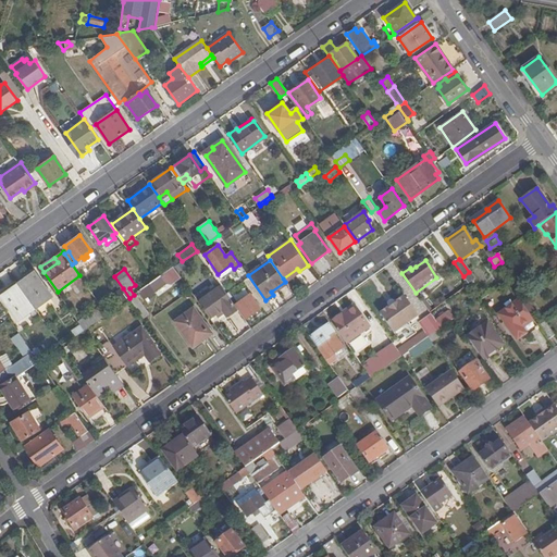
[(285,282),(299,271),(297,269),(283,279),(285,282)]
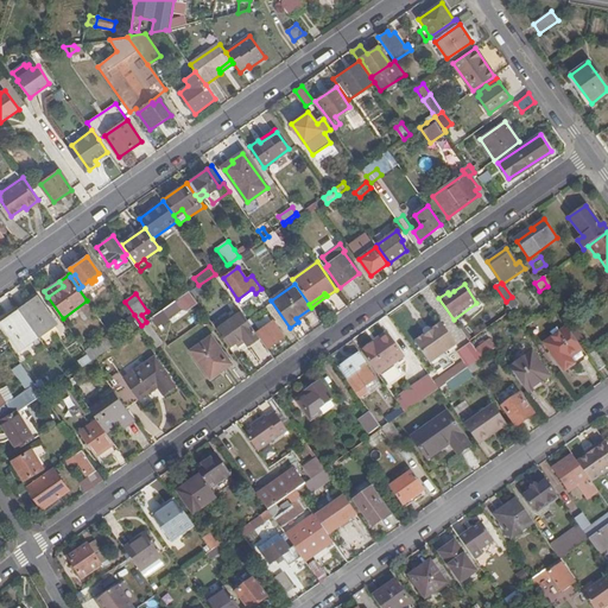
[(19,310),(38,336),(57,323),(37,297),(19,310)]
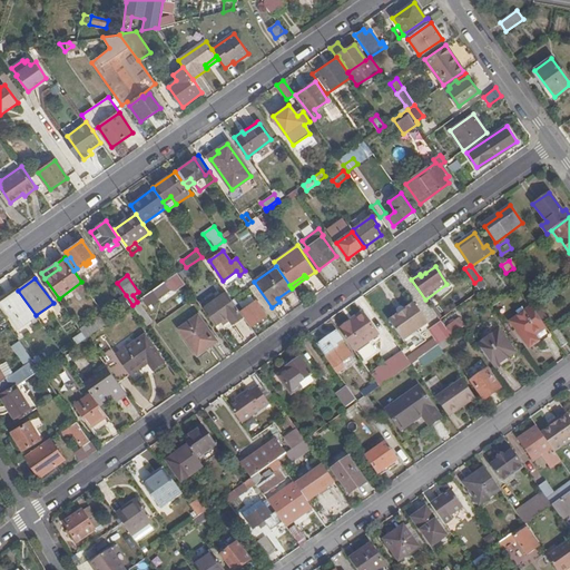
[(169,291),(164,283),(156,288),(146,296),(143,298),(147,306),(169,291)]
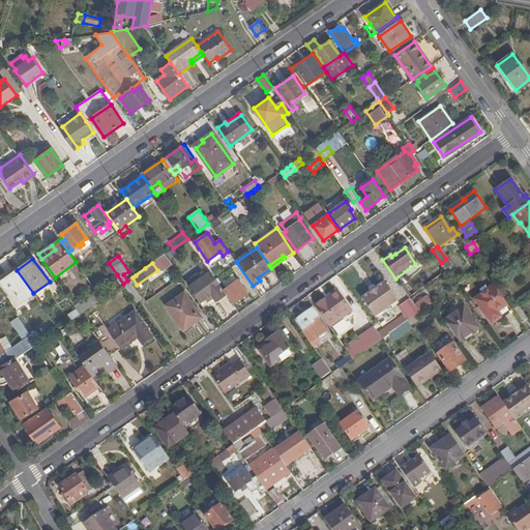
[(260,281),(273,270),(271,268),(258,277),(260,281)]
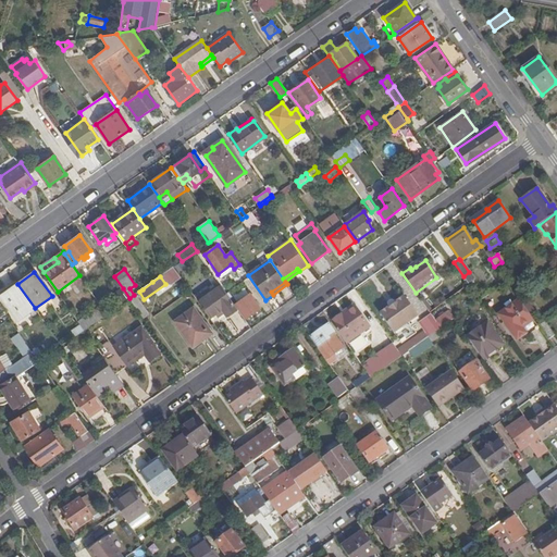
[(134,295),(135,295),(139,292),(143,289),(138,283),(135,285),(130,288),(134,295)]
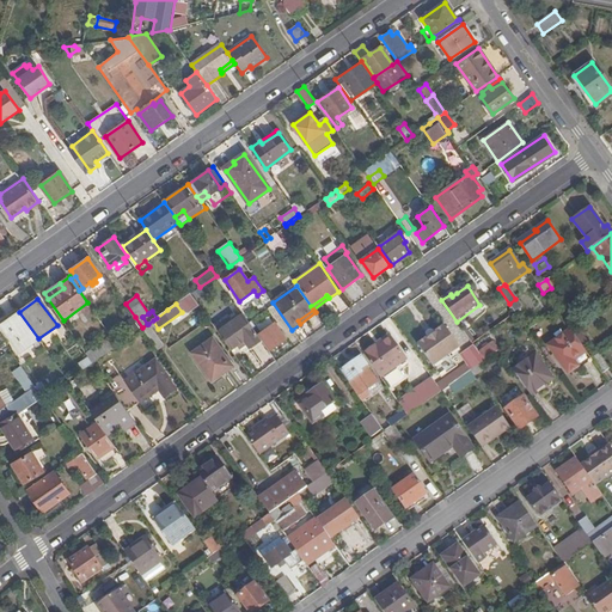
[(19,352),(38,338),(19,312),(1,325),(19,352)]
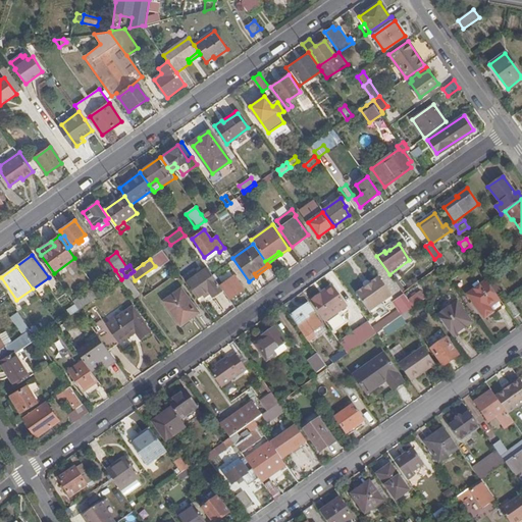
[(186,282),(197,298),(203,293),(207,291),(208,290),(213,296),(222,290),(207,267),(186,282)]
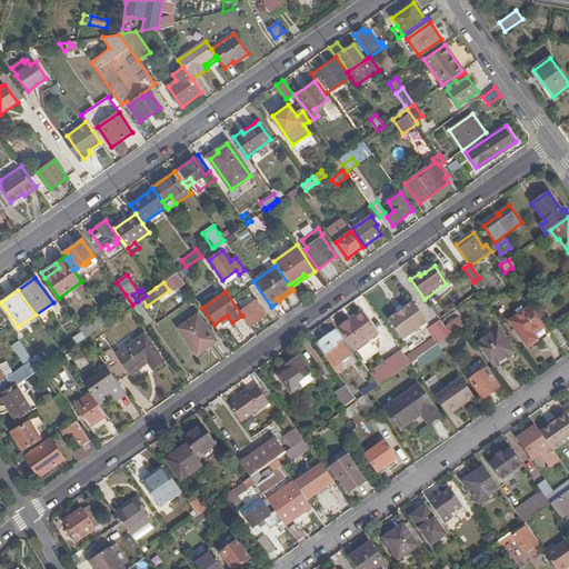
[(122,312),(132,305),(126,295),(116,302),(122,312)]
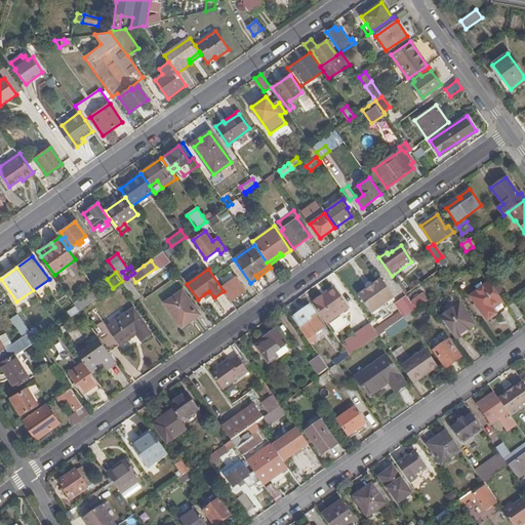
[(122,281),(135,300),(140,297),(127,278),(126,278),(122,281)]
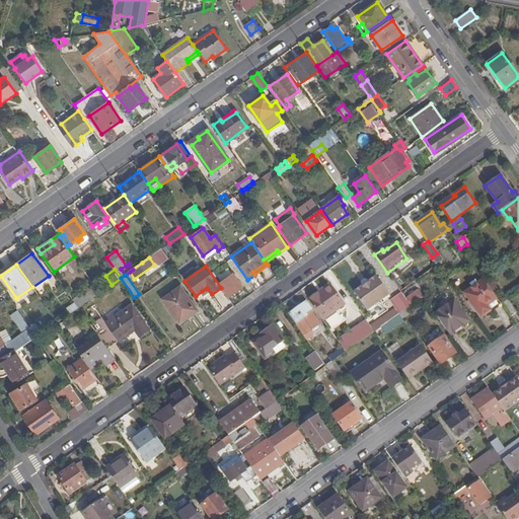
[(242,288),(233,275),(220,284),(229,297),(242,288)]
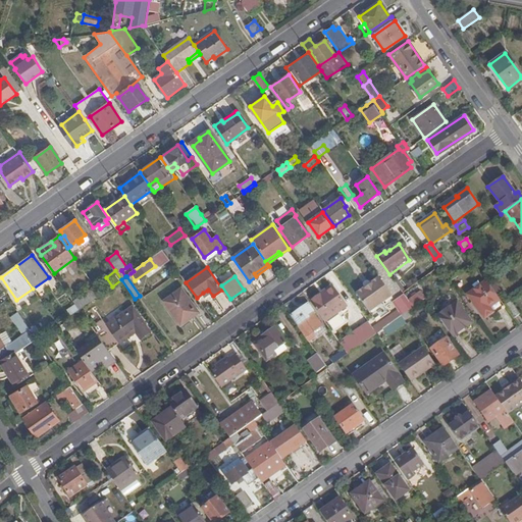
[(380,276),(357,293),(369,312),(393,296),(380,276)]
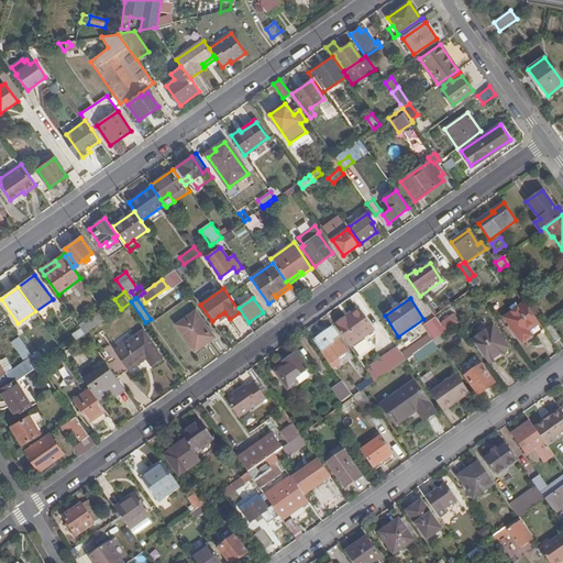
[(528,308),(525,304),(504,318),(522,344),(533,335),(537,333),(542,329),(528,308)]
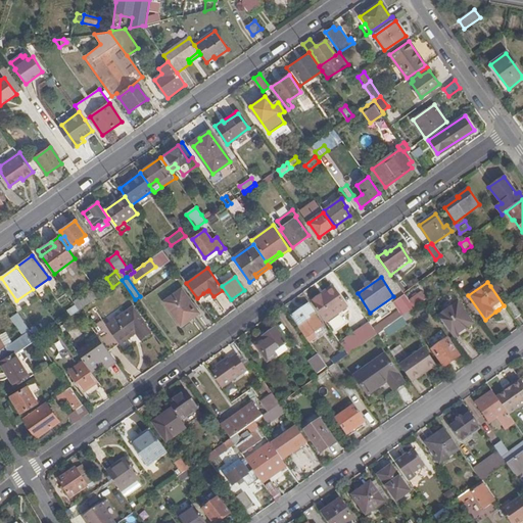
[(331,286),(311,301),(312,302),(321,296),(334,290),(331,286)]
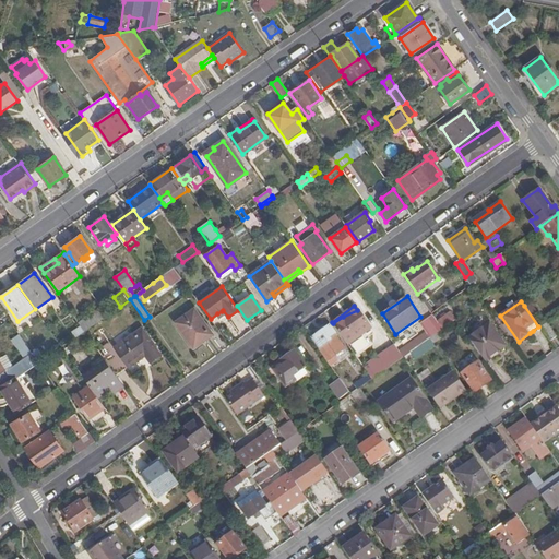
[(85,331),(107,316),(102,307),(79,322),(81,325),(85,331)]
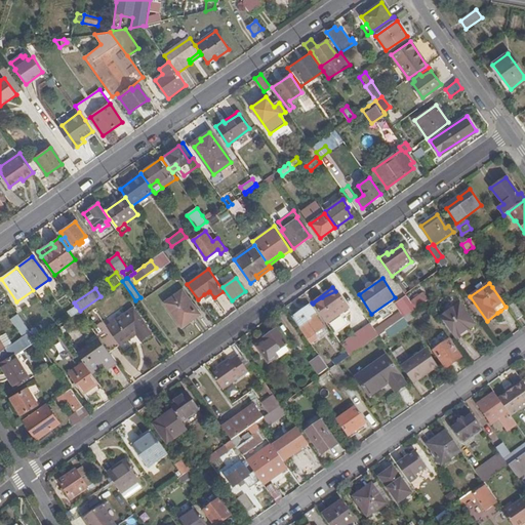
[(200,314),(183,290),(165,304),(182,326),(200,314)]
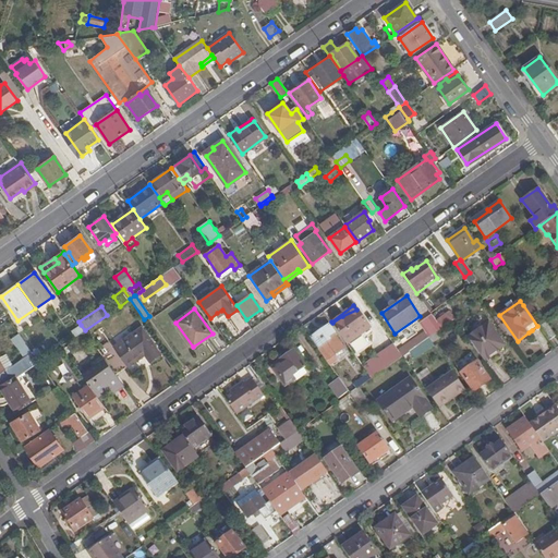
[(230,318),(240,312),(238,310),(228,316),(230,318)]
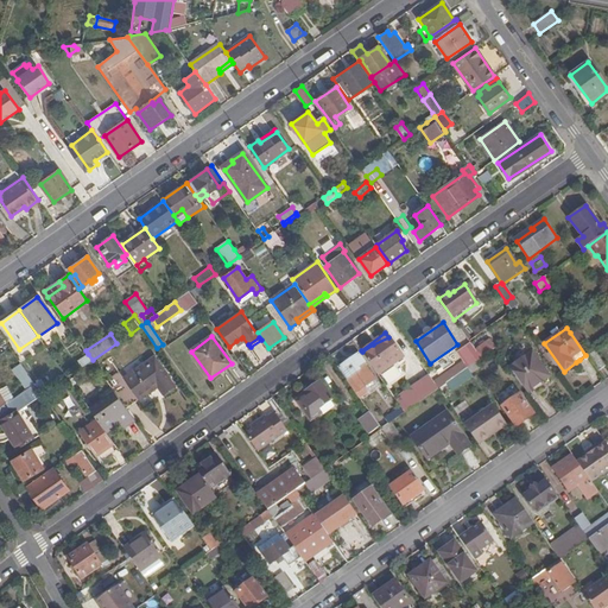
[(373,344),(362,352),(379,375),(403,358),(388,337),(373,344)]
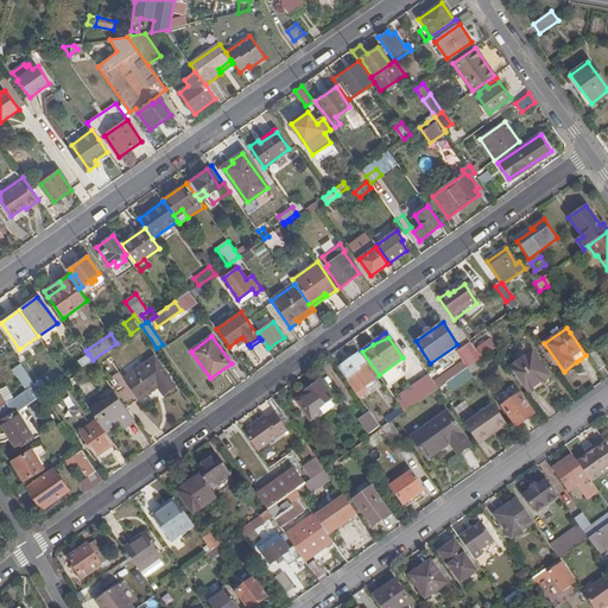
[(481,359),(495,349),(491,341),(475,352),(481,359)]
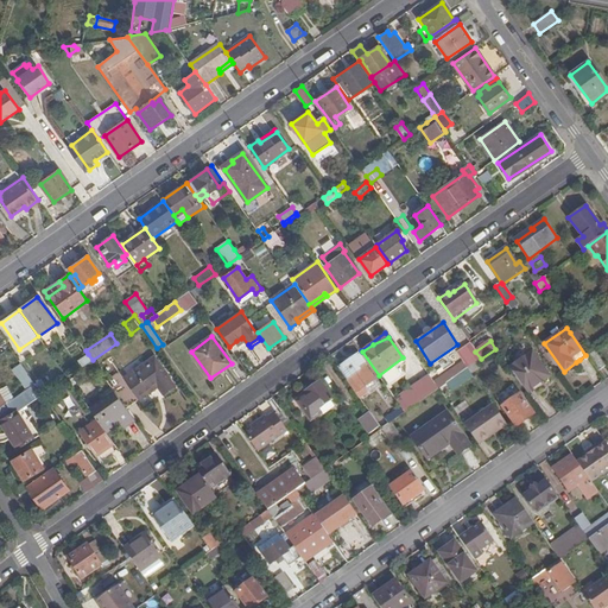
[(506,363),(526,393),(549,377),(529,348),(506,363)]
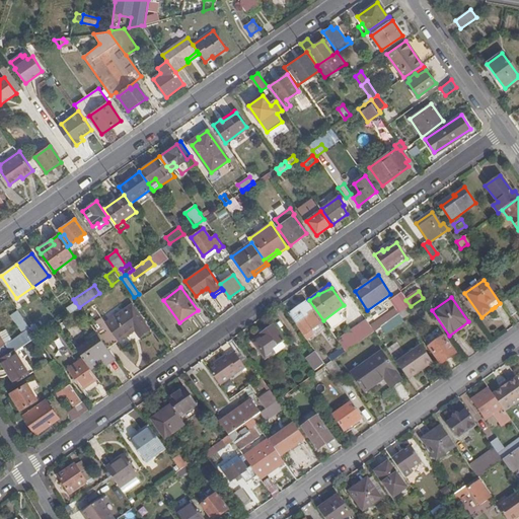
[(502,306),(510,317),(517,312),(508,300),(501,305),(502,306)]
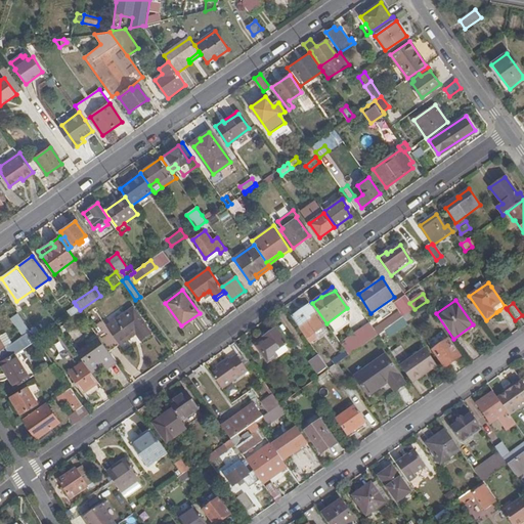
[(71,317),(80,310),(76,305),(67,311),(68,313),(70,315),(71,317)]
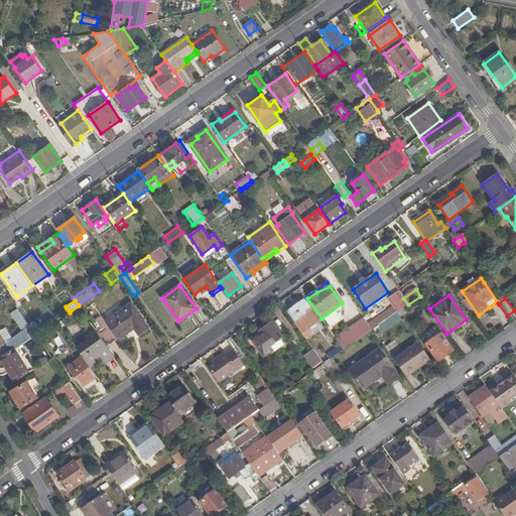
[(304,301),(288,313),(302,334),(318,321),(310,309),(310,308),(304,301)]
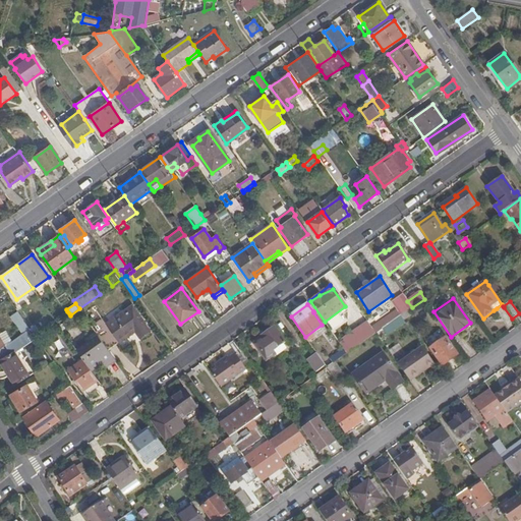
[(150,330),(132,306),(108,324),(120,341),(135,331),(139,337),(150,330)]
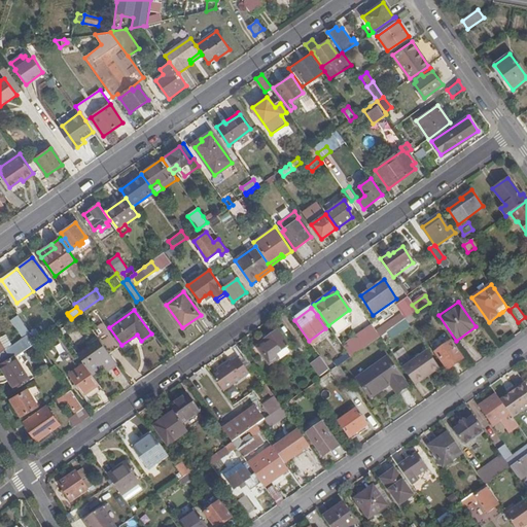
[(24,337),(30,332),(19,316),(12,320),(24,337)]
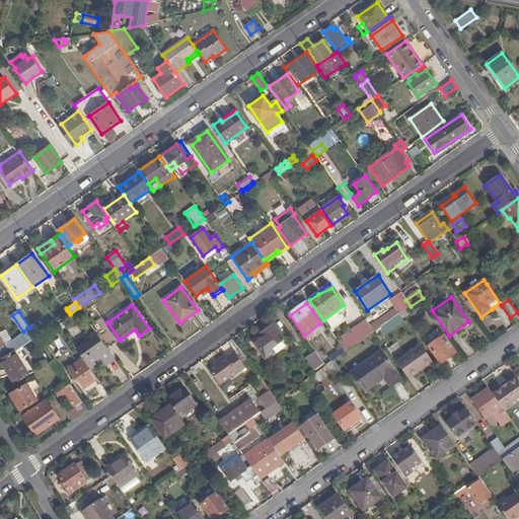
[(395,311),(372,327),(375,331),(398,315),(395,311)]
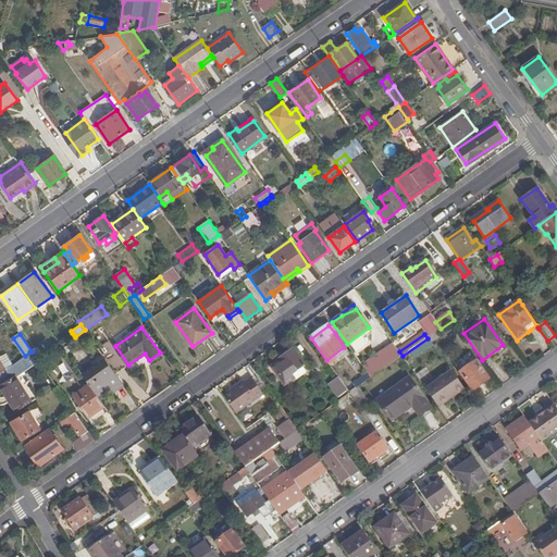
[(428,338),(403,356),(407,362),(412,360),(412,359),(419,354),(433,344),(429,337),(428,338)]
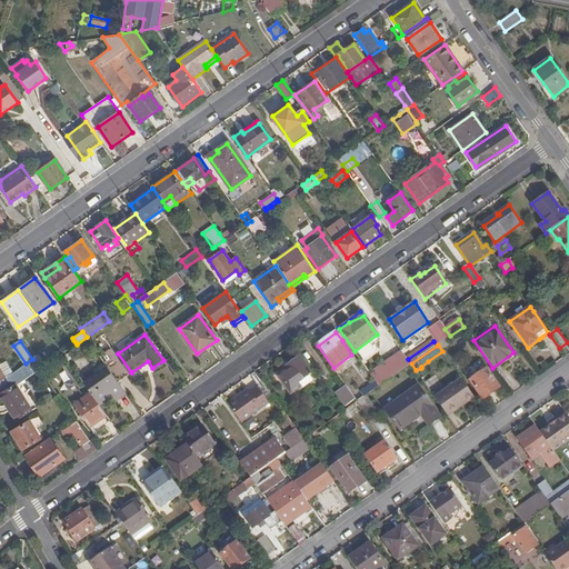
[(408,359),(402,351),(373,371),(379,378),(383,385),(411,363),(408,359)]
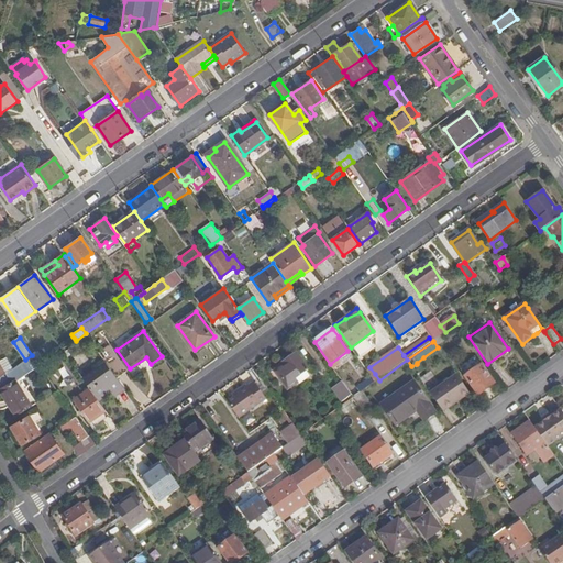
[(130,368),(117,350),(103,359),(105,360),(117,378),(130,368)]
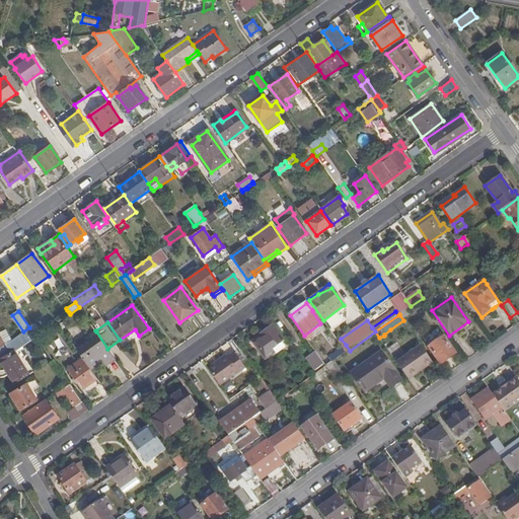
[(43,334),(35,324),(29,327),(36,338),(43,334)]
